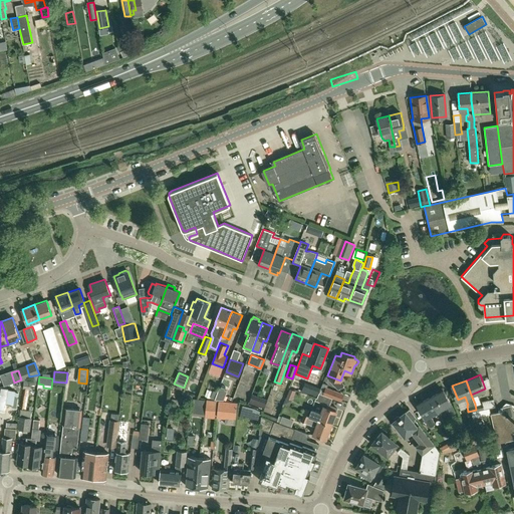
[(323,381),(319,392),(338,400),(341,392),(327,387),(328,383),(323,381)]
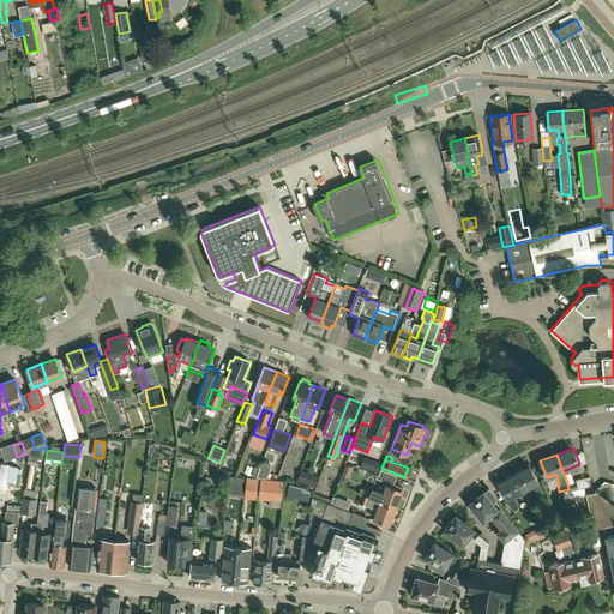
[(365,458),(361,467),(379,474),(383,464),(365,458)]
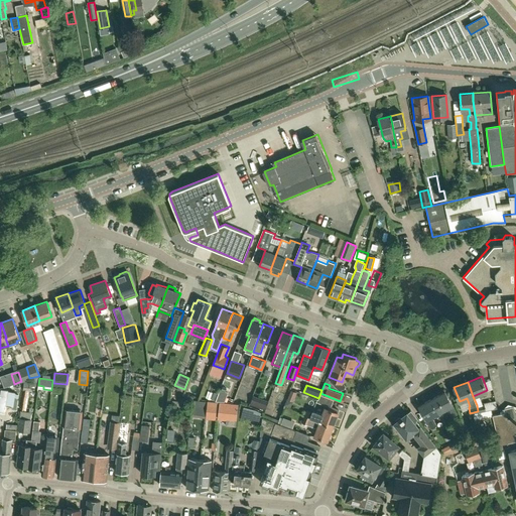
[(295,401),(301,392),(295,389),(290,398),(295,401)]
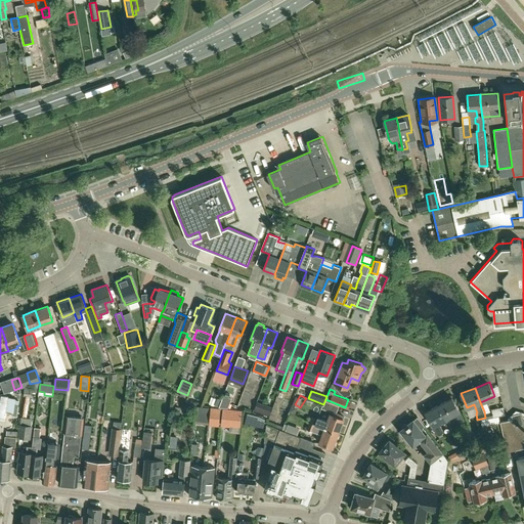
[(451,397),(438,404),(446,418),(454,413),(460,423),(465,420),(451,397)]
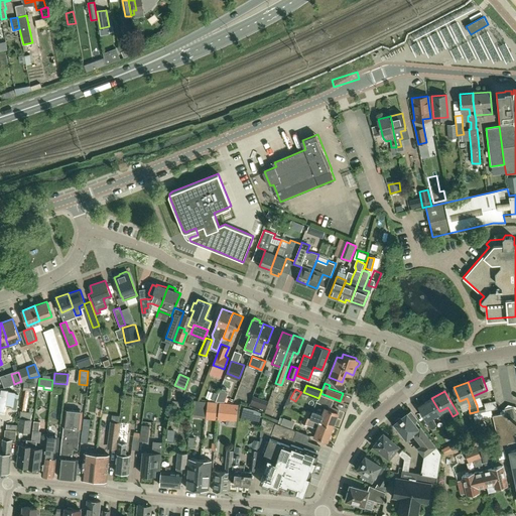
[(194,398),(184,394),(182,398),(191,402),(194,398)]
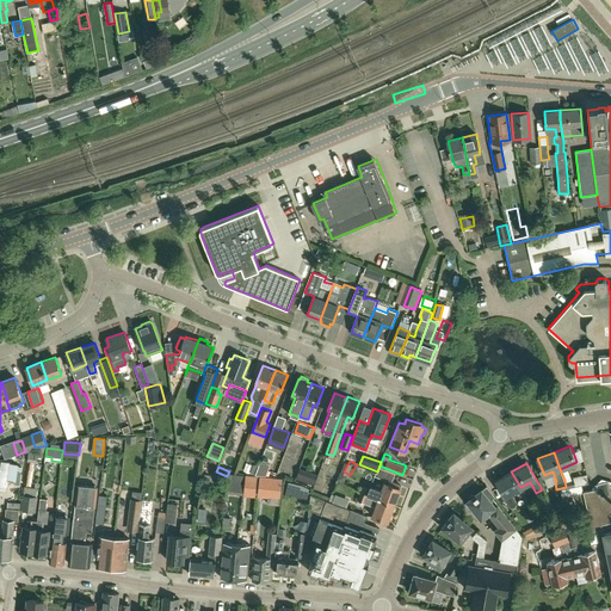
[(520,487),(511,471),(497,480),(511,506),(517,503),(511,492),(520,487)]
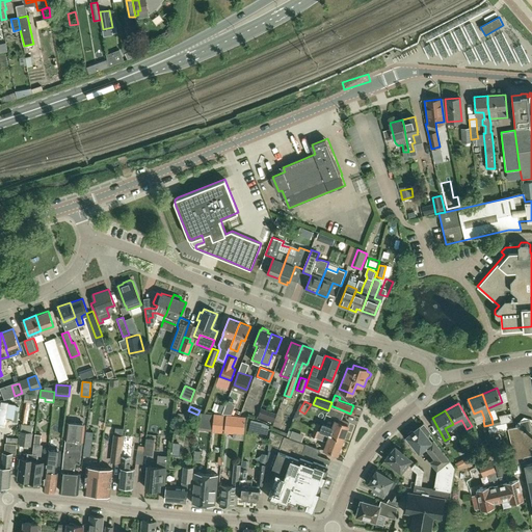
[(269,414),(266,422),(272,424),(275,416),(269,414)]
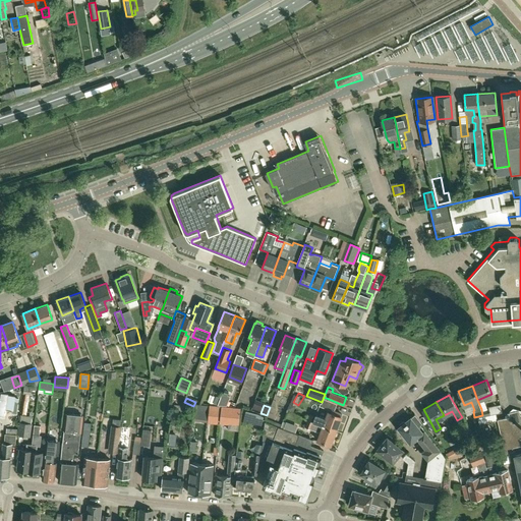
[(503,405),(490,407),(491,413),(504,411),(503,405)]
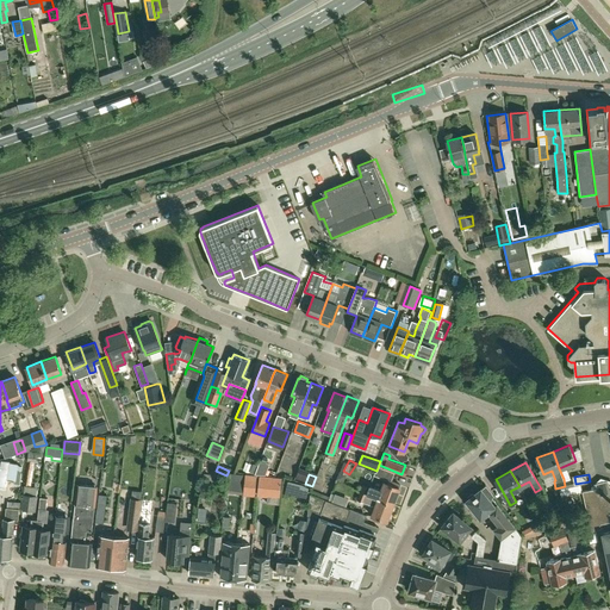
[(243,489),(257,490),(259,478),(244,477),(243,489)]
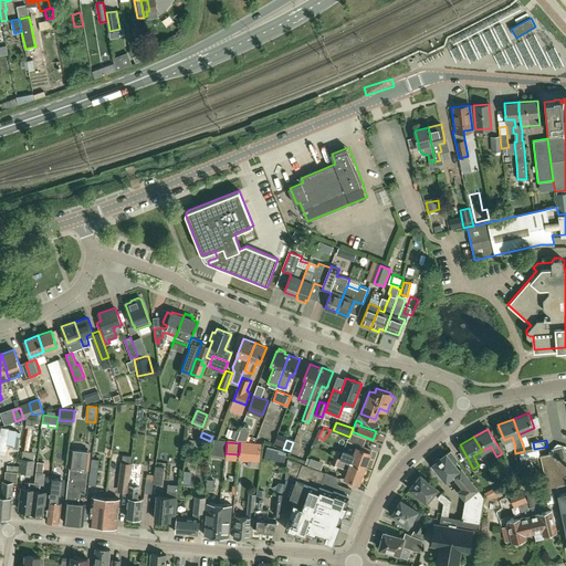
[(248,443),(240,443),(239,454),(248,456),(249,443),(248,443)]
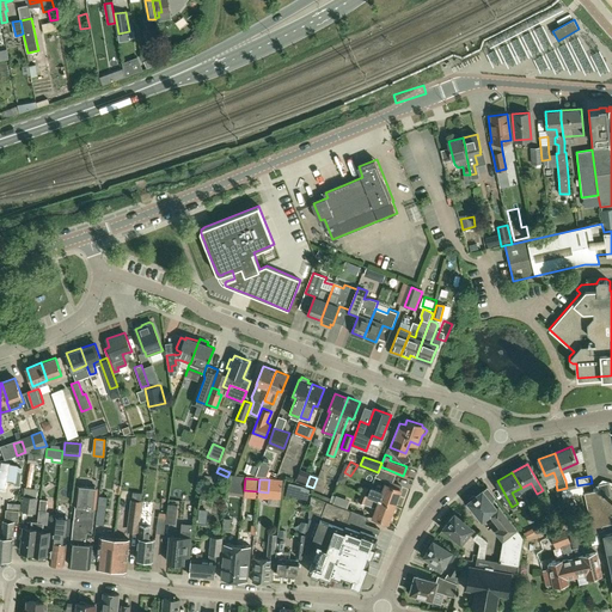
[(379,499),(395,505),(402,485),(389,481),(389,483),(386,482),(383,490),(372,487),(371,487),(365,484),(361,493),(368,495),(379,499)]
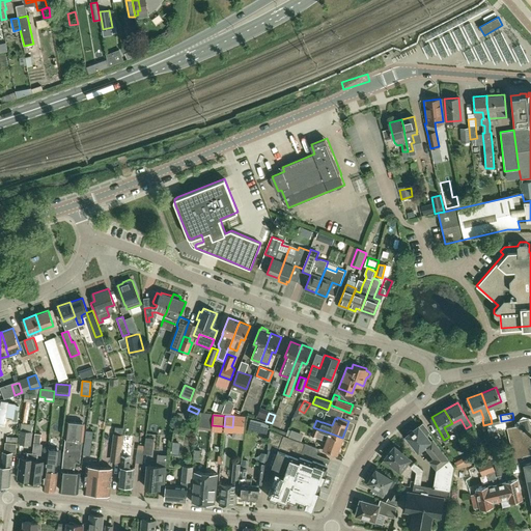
[(523,456),(530,453),(530,423),(530,419),(529,418),(521,420),(519,421),(520,424),(507,427),(514,462),(524,459),(523,456)]
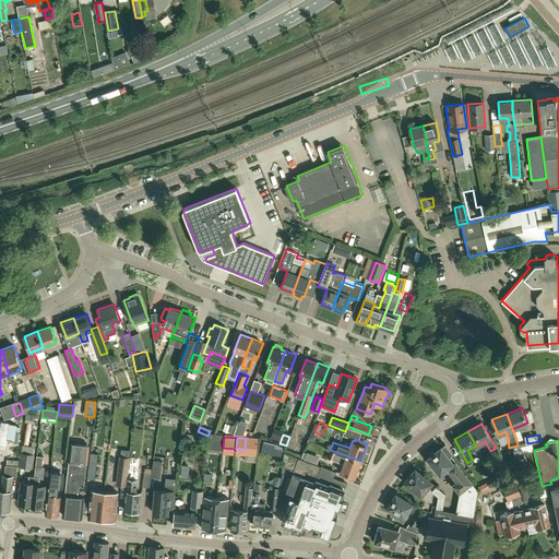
[(452,484),(460,492),(472,482),(451,455),(453,453),(445,443),(435,452),(432,452),(428,455),(428,458),(440,474),(448,468),(456,480),(452,484)]
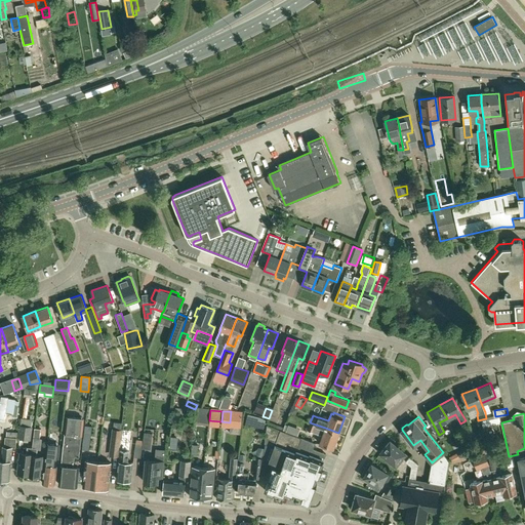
[(79,456),(82,418),(66,417),(64,445),(63,445),(59,484),(77,485),(78,467),(74,467),(75,456),(79,456)]
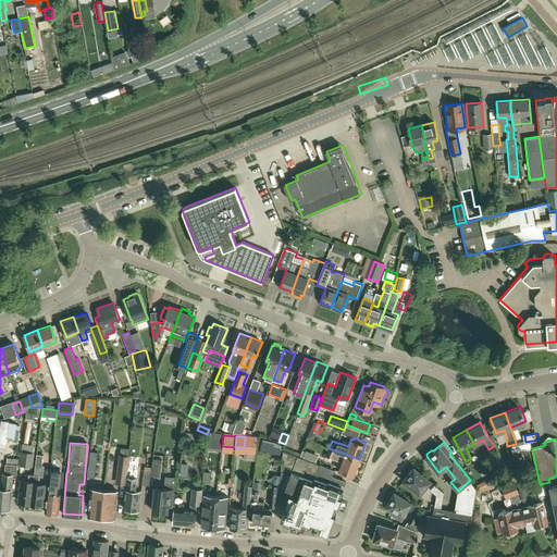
[(19,465),(32,466),(34,453),(33,453),(34,445),(22,444),(19,465)]
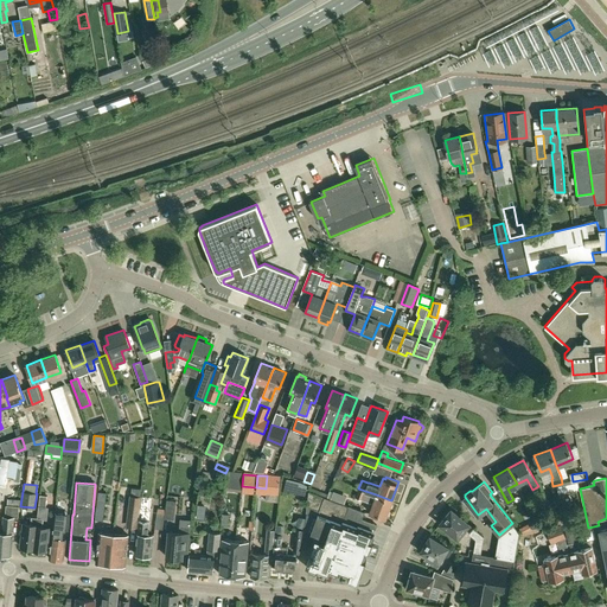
[(296,493),(305,494),(307,486),(299,484),(296,493)]
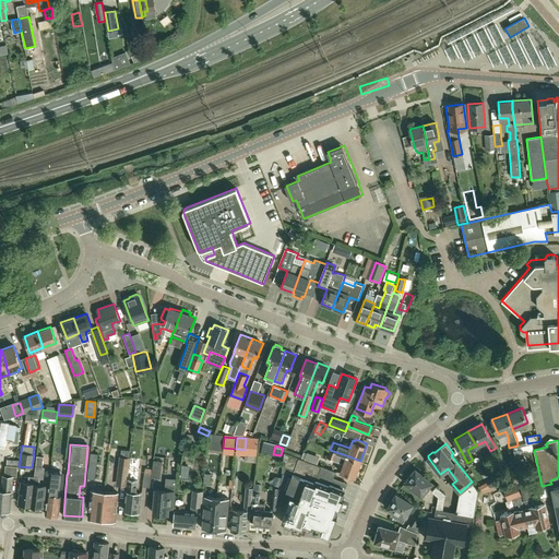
[(336,452),(330,450),(328,456),(333,459),(336,452)]
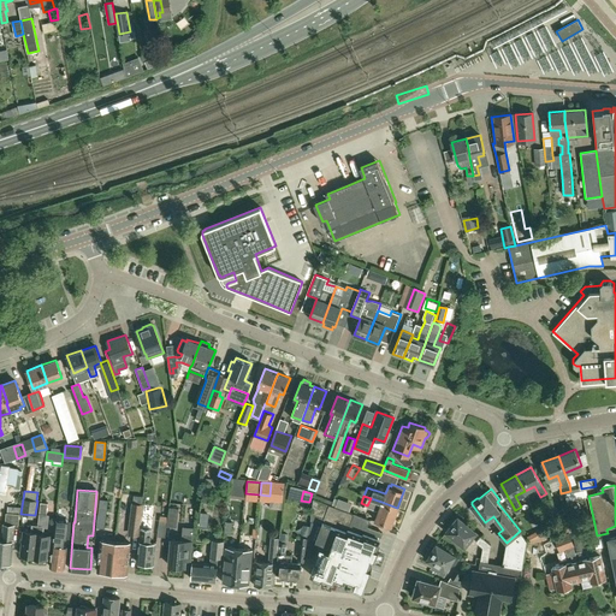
[(110,499),(101,498),(98,526),(106,527),(110,499)]
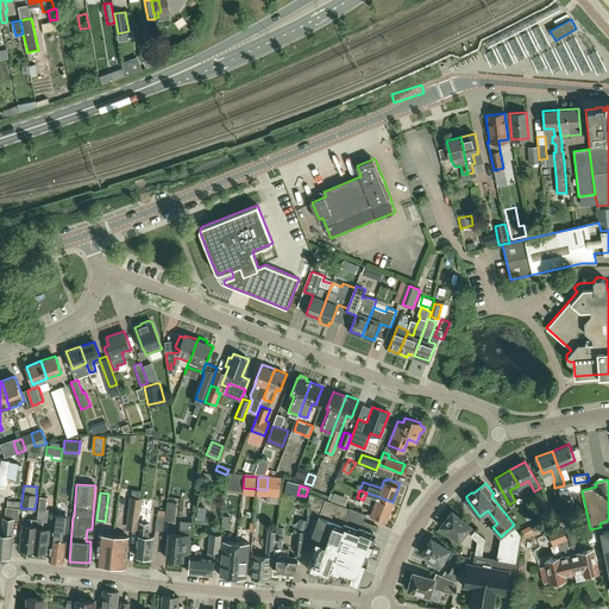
[(312,556),(307,566),(319,571),(320,569),(330,572),(331,570),(340,573),(341,571),(351,575),(352,571),(359,573),(363,575),(366,565),(365,565),(366,560),(365,559),(369,551),(370,551),(375,541),(372,541),(376,532),(375,532),(376,528),(377,529),(378,526),(363,520),(365,514),(309,493),(307,514),(318,519),(312,535),(315,537),(308,553),(312,556)]
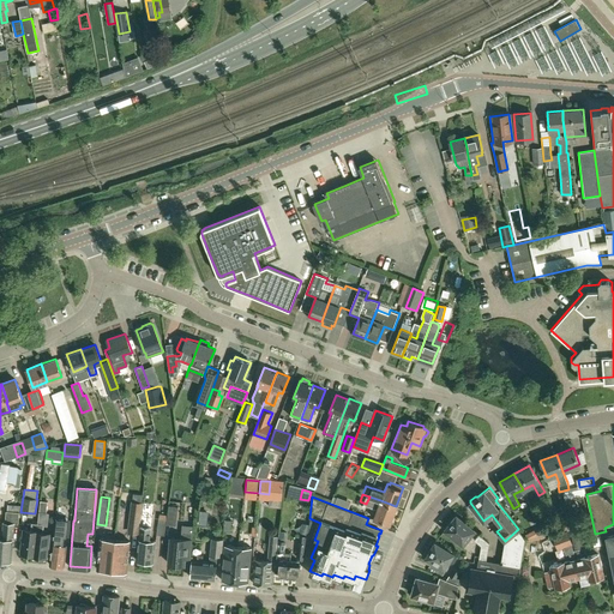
[(396,506),(380,500),(374,517),(377,518),(375,521),(389,525),(396,506)]
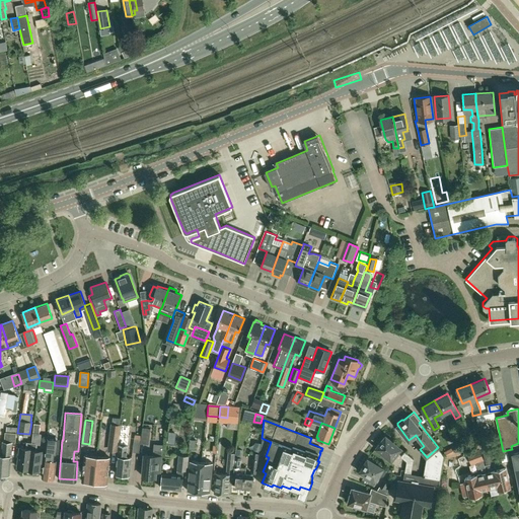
[(110,424),(108,440),(107,450),(117,451),(120,425),(110,424)]
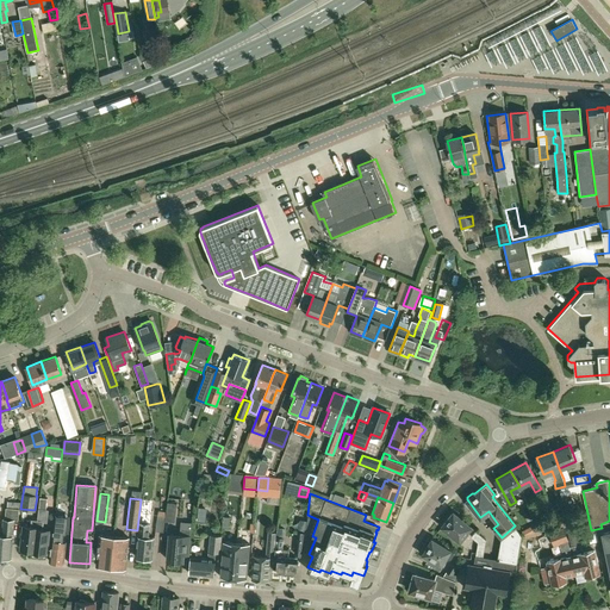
[(167,500),(166,511),(165,520),(174,521),(176,502),(167,500)]
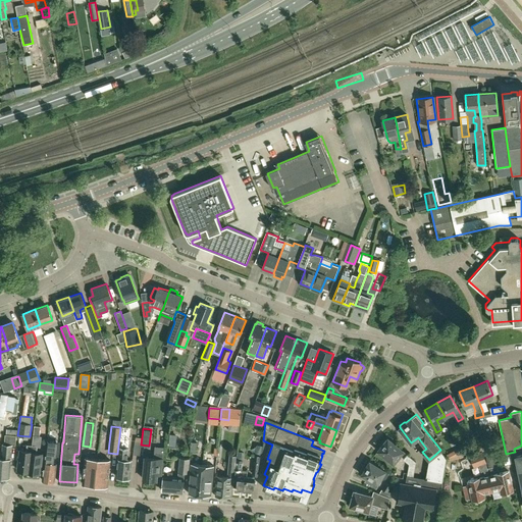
[(15,445),(16,434),(6,433),(5,433),(4,444),(3,444),(2,455),(0,455),(0,476),(9,477),(12,445),(15,445)]
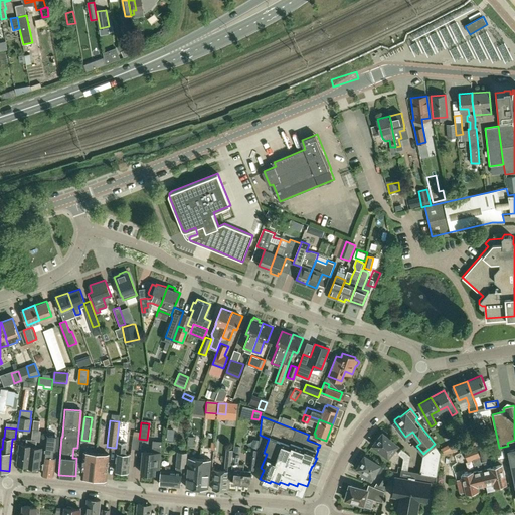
[(137,449),(139,439),(140,432),(133,431),(131,448),(137,449)]
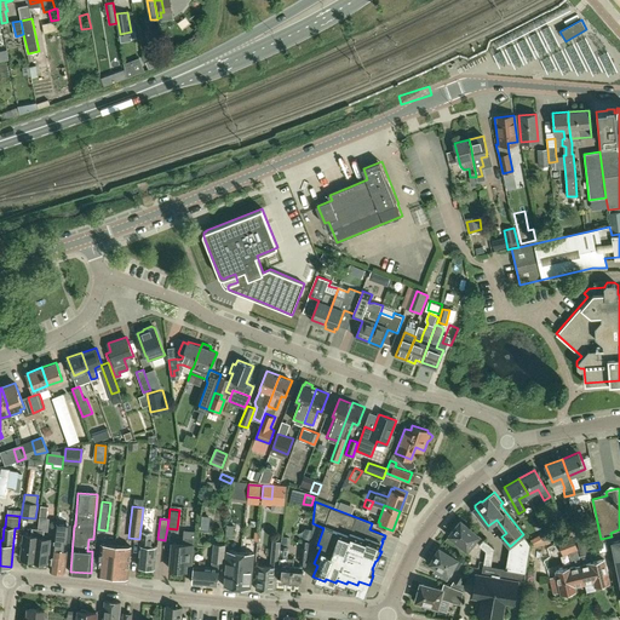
[(468,549),(478,534),(461,520),(449,534),(468,549)]
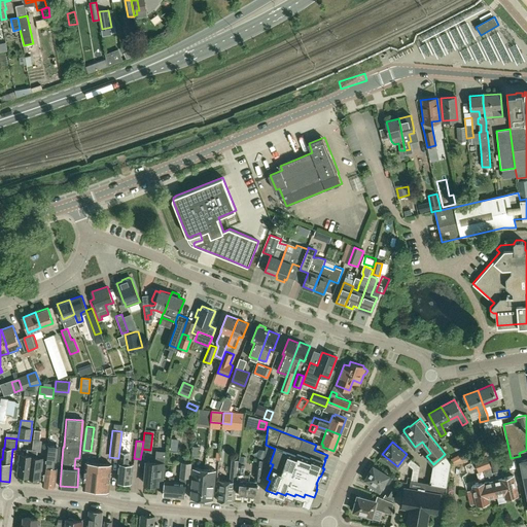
[(60,447),(47,446),(43,484),(56,486),(58,467),(54,466),(55,456),(59,456),(60,447)]
